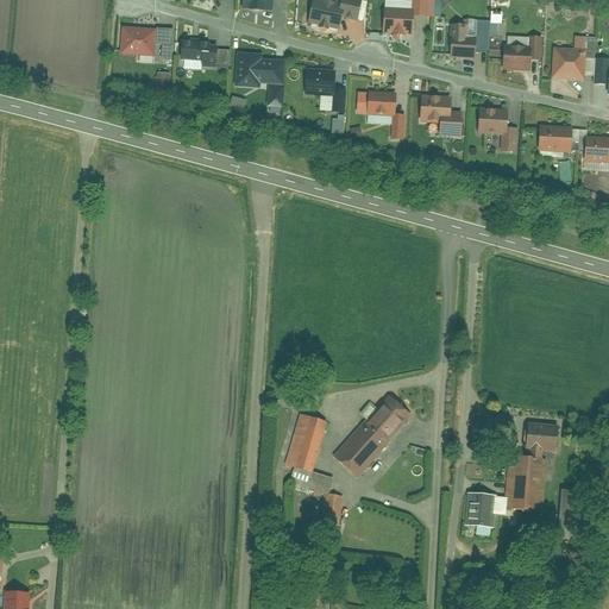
[(308,4),(307,27),(340,29),(340,13),(355,14),(355,0),(337,0),(337,5),(308,4)]
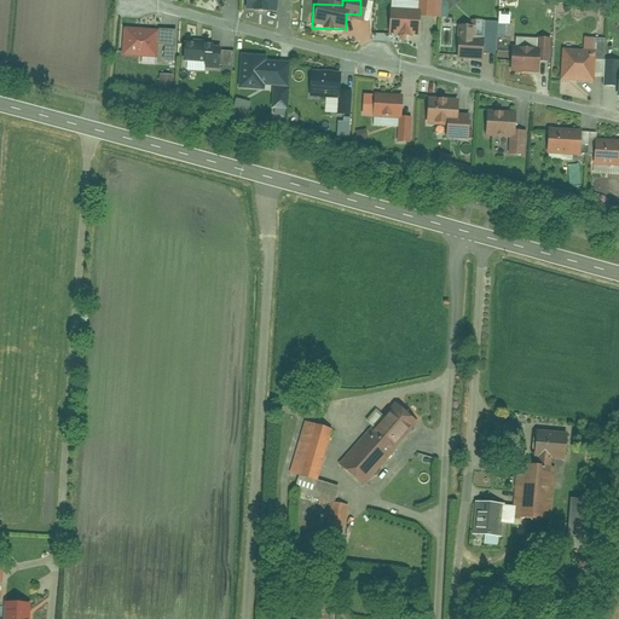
[(388,4),(387,34),(418,36),(418,22),(440,24),(441,0),(420,0),(420,5),(388,4)]
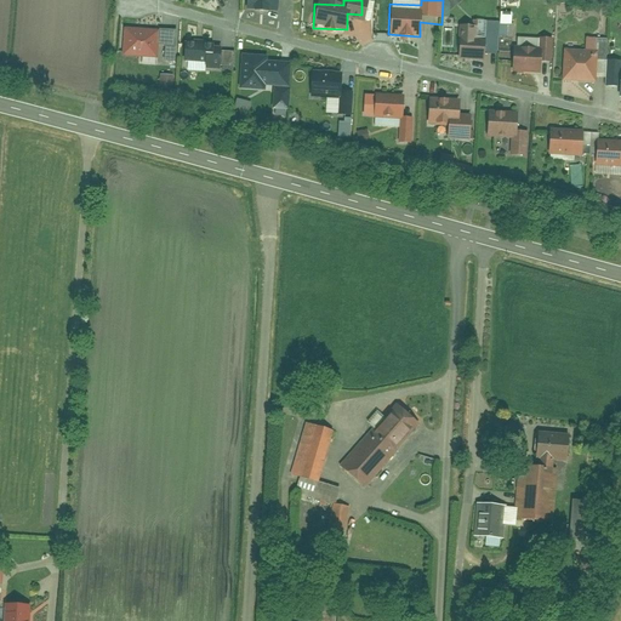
[(460,29),(457,60),(483,62),(483,52),(496,52),(499,22),(482,22),(482,30),(460,29)]
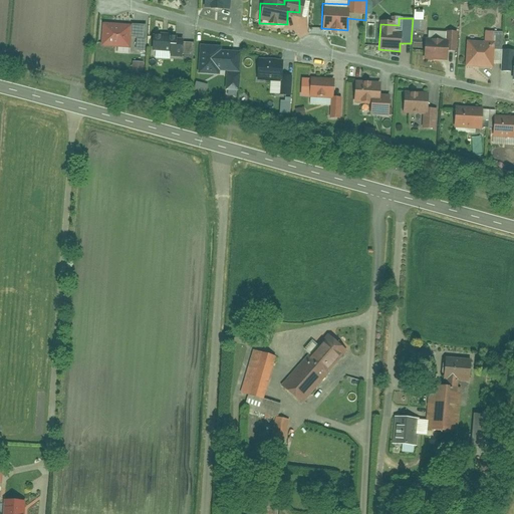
[(102,20),(100,44),(127,46),(130,22),(102,20)]
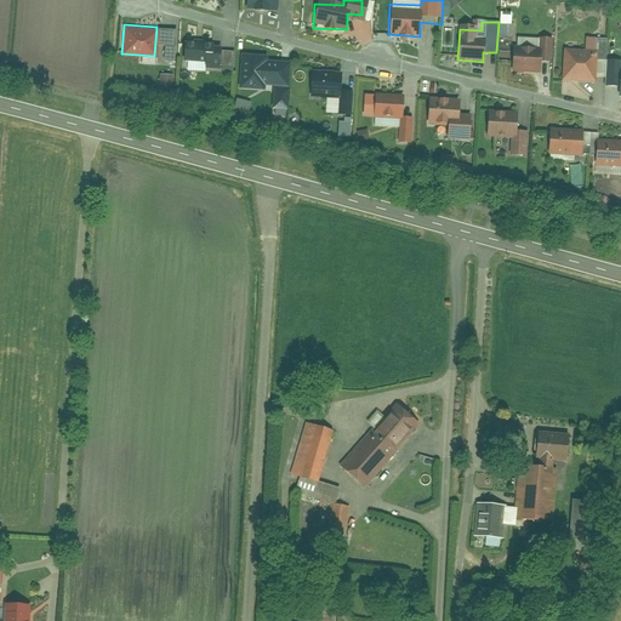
[(166,46),(166,62),(177,62),(177,30),(161,30),(161,46),(166,46)]
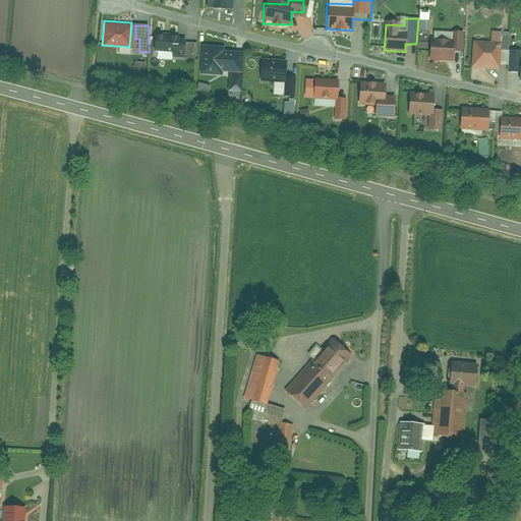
[(152,33),(152,52),(171,52),(171,58),(194,59),(194,38),(183,38),(183,34),(152,33)]
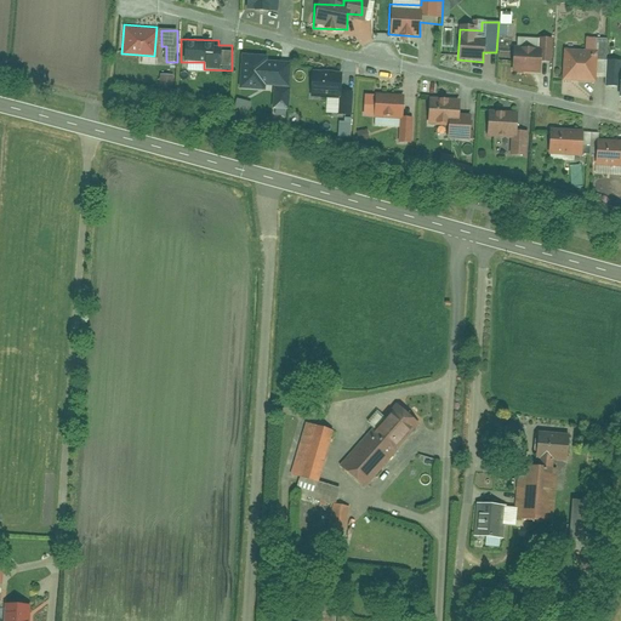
[(562,52),(560,83),(590,84),(591,63),(605,64),(607,39),(592,39),(591,55),(562,52)]
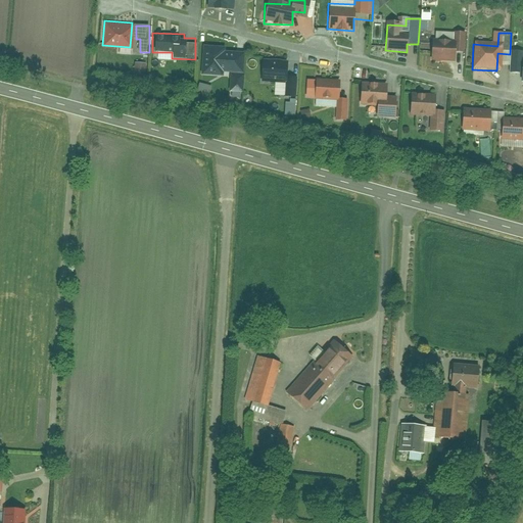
[(429,41),(428,62),(453,63),(454,50),(461,50),(462,36),(452,36),(452,42),(429,41)]
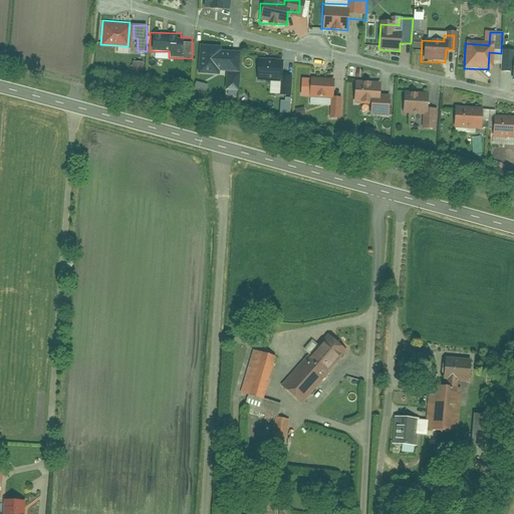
[(219,48),(201,48),(200,74),(218,75),(218,69),(237,70),(237,55),(219,54),(219,48)]
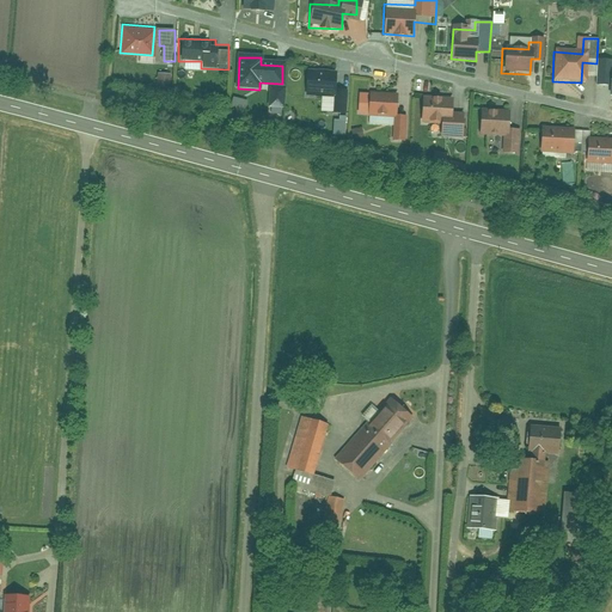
[(611,62),(598,62),(598,87),(611,87),(611,97),(611,62)]
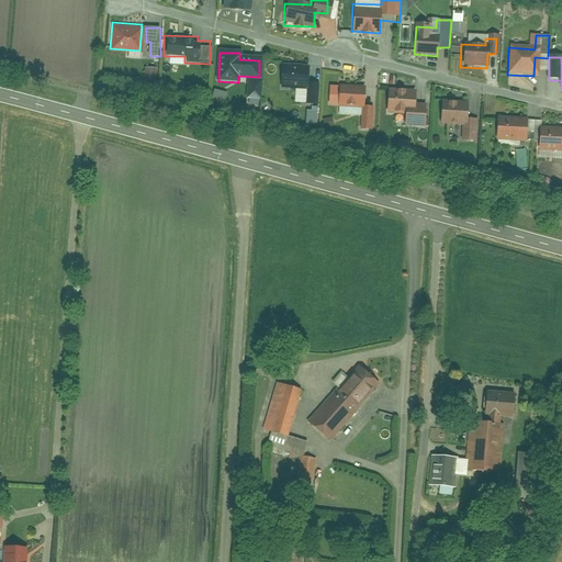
[(307,64),(280,64),(279,89),(304,89),(304,104),(317,105),(318,76),(307,76),(307,64)]
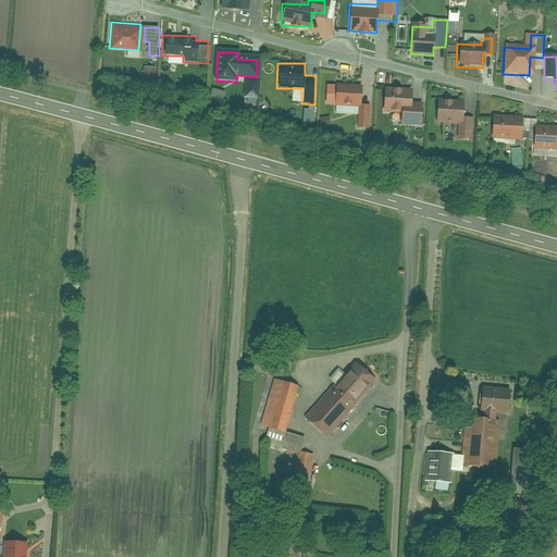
[(144,67),(144,81),(156,81),(155,67),(144,67)]
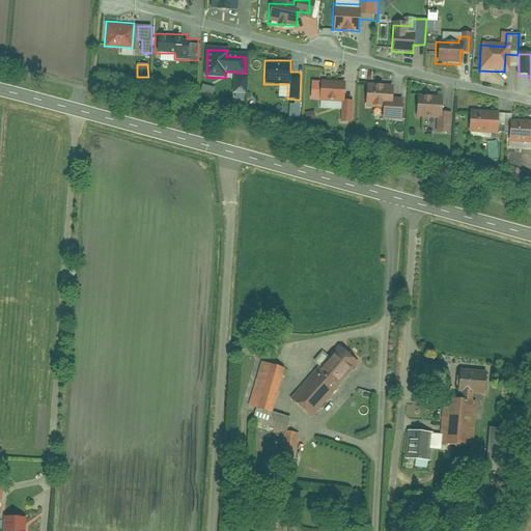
[(343,84),(323,83),(322,100),(336,101),(335,119),(347,119),(348,100),(342,100),(343,84)]
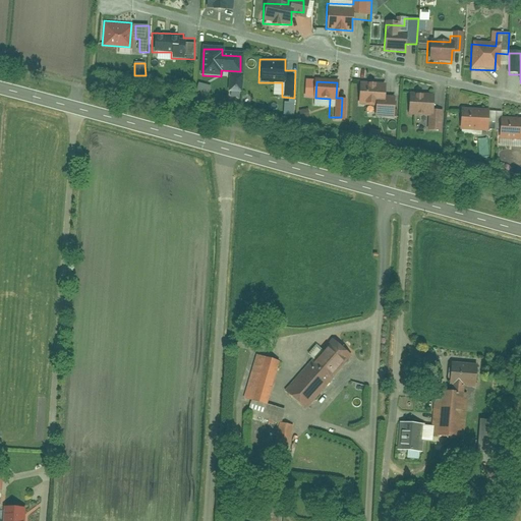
[(383,87),(359,85),(358,105),(368,105),(368,117),(381,117),(382,110),(391,110),(391,100),(382,100),(383,87)]
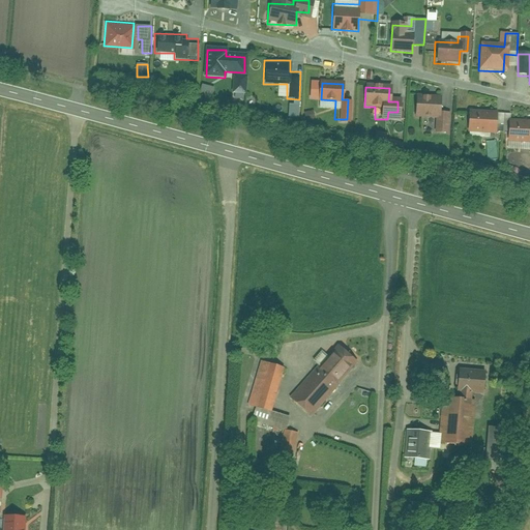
[(436,99),(416,98),(415,119),(433,119),(433,134),(442,134),(443,113),(435,113),(436,99)]
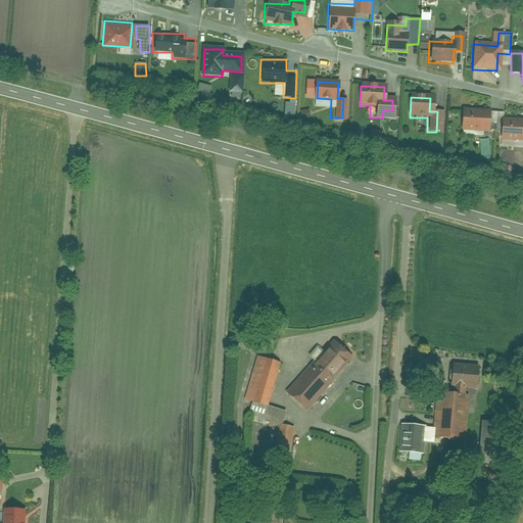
[(291,103),(286,103),(285,115),(295,116),(297,100),(291,100),(291,103)]
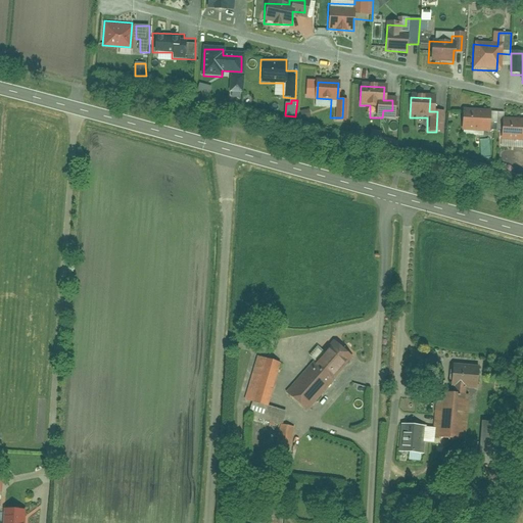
[(488,115),(463,114),(462,131),(480,132),(480,135),(496,136),(497,122),(488,122),(488,115)]
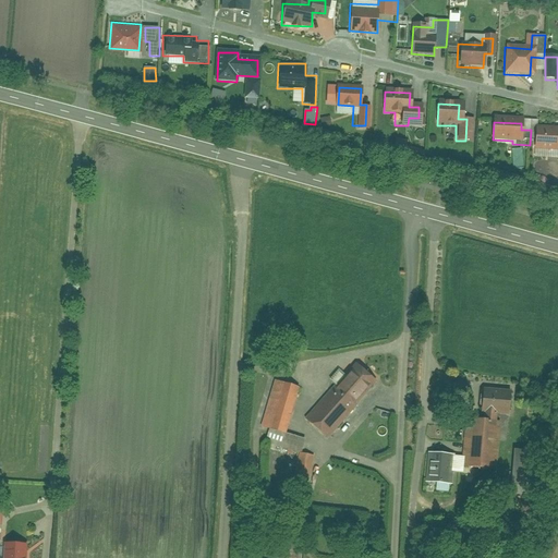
[(557,129),(535,128),(534,150),(557,152),(557,129)]
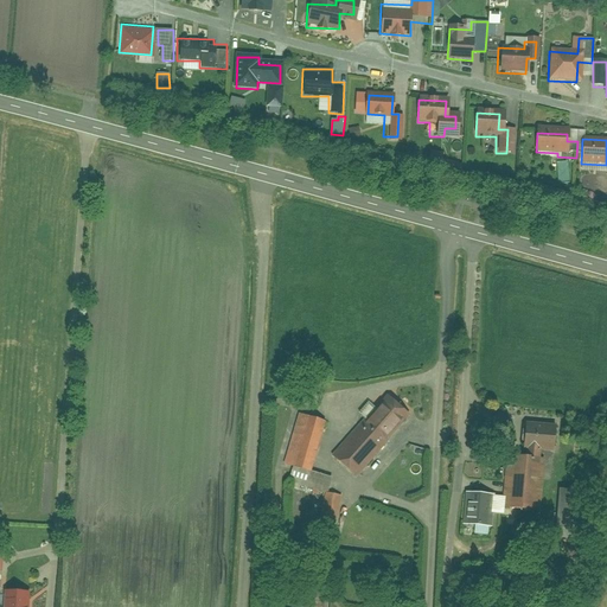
[(432,151),(429,163),(442,166),(446,154),(432,151)]
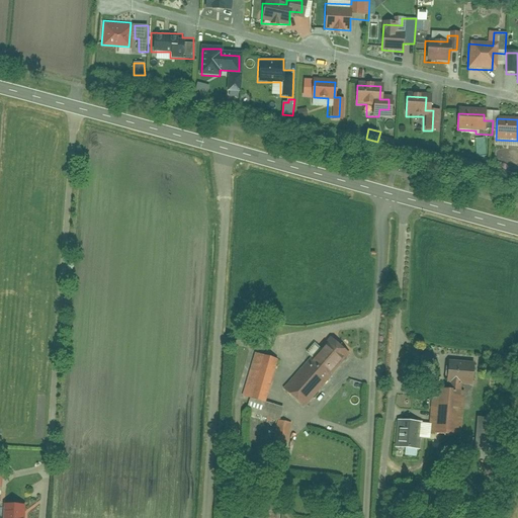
[(305,407),(349,354),(330,338),(321,348),(315,343),(306,355),(310,358),(284,390),(305,407)]
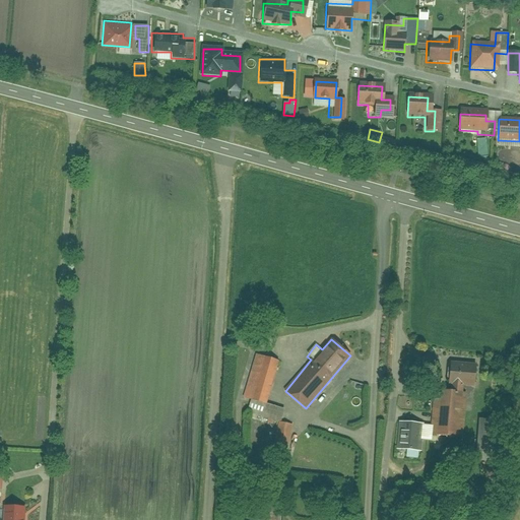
[(278,362),(256,355),(243,399),(251,402),(247,414),(279,424),(282,411),(265,405),(278,362)]
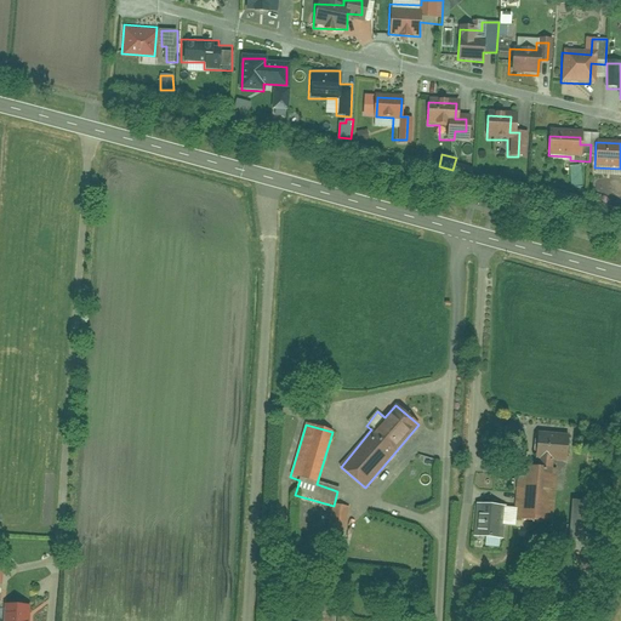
[(568,436),(536,433),(534,461),(537,461),(536,468),(552,469),(552,462),(565,463),(568,436)]
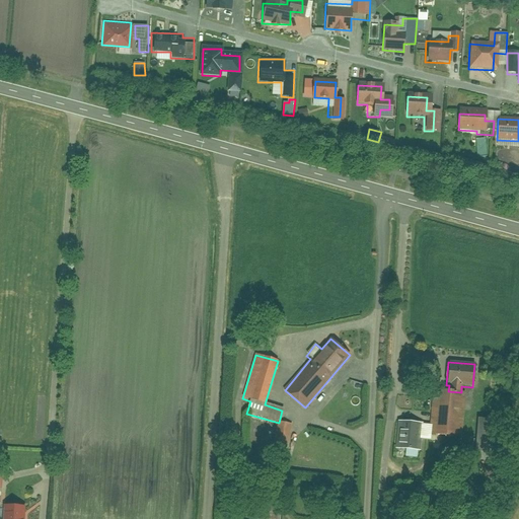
[(502,380),(490,379),(489,390),(501,391),(502,380)]
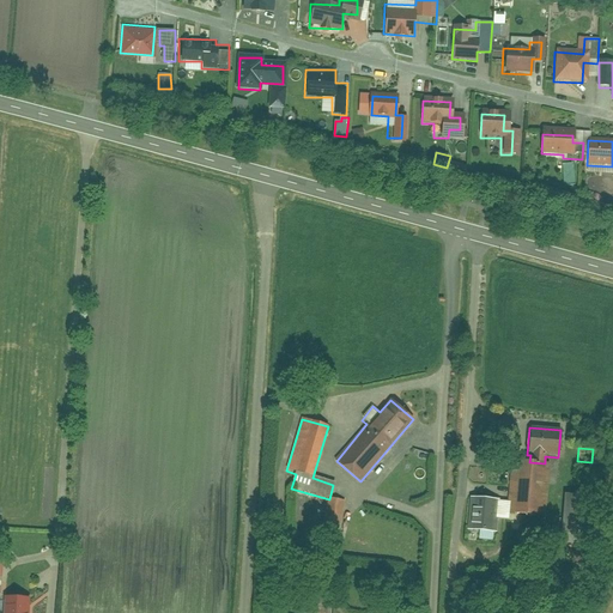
[(529,462),(510,460),(507,514),(545,517),(548,463),(545,463),(529,462)]
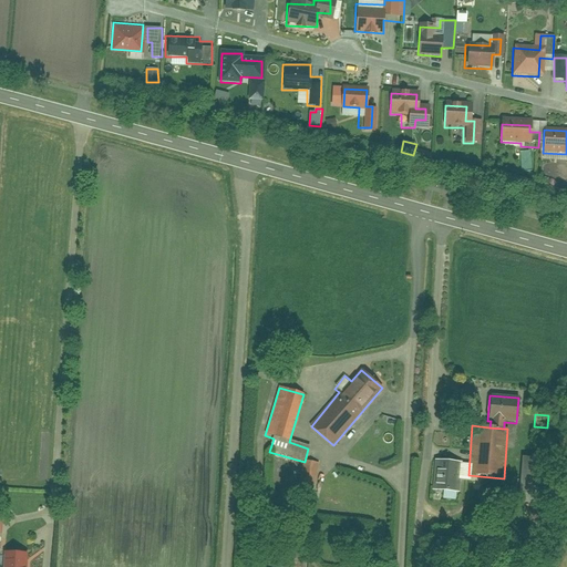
[(547,460),(522,457),(517,503),(544,505),(547,460)]
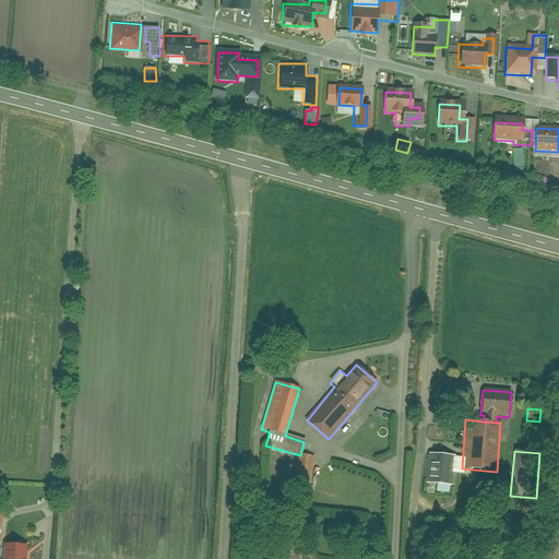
[(454,456),(428,454),(425,484),(451,486),(454,456)]
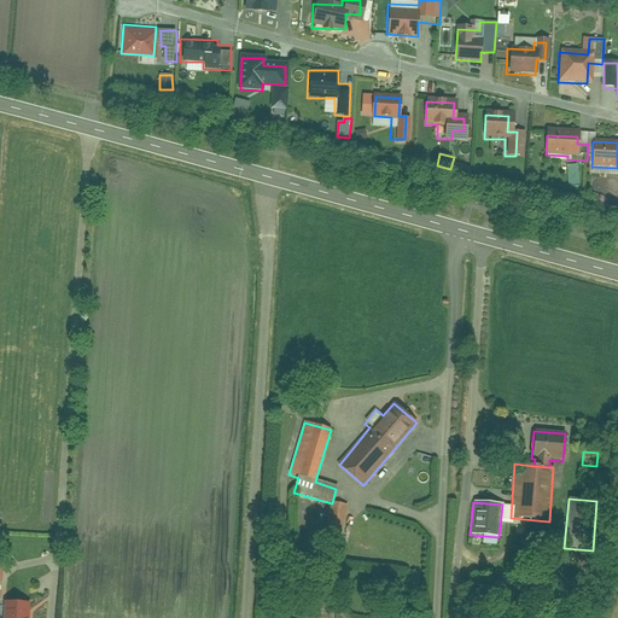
[(349,506),(334,503),(328,535),(343,538),(349,506)]
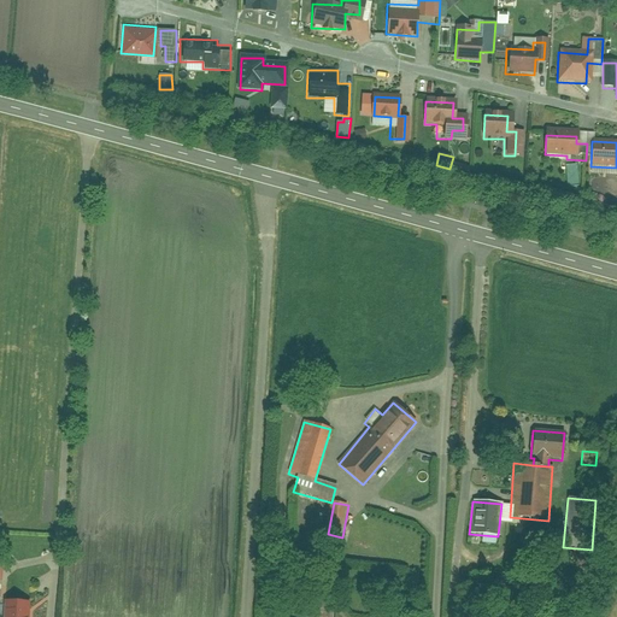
[(28,616),(29,604),(4,603),(3,616),(28,616)]
